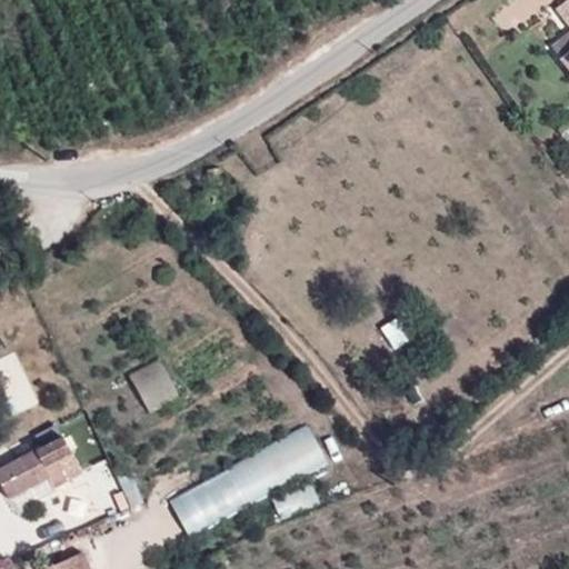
[(568,33),(551,48),(568,69),(568,33)]
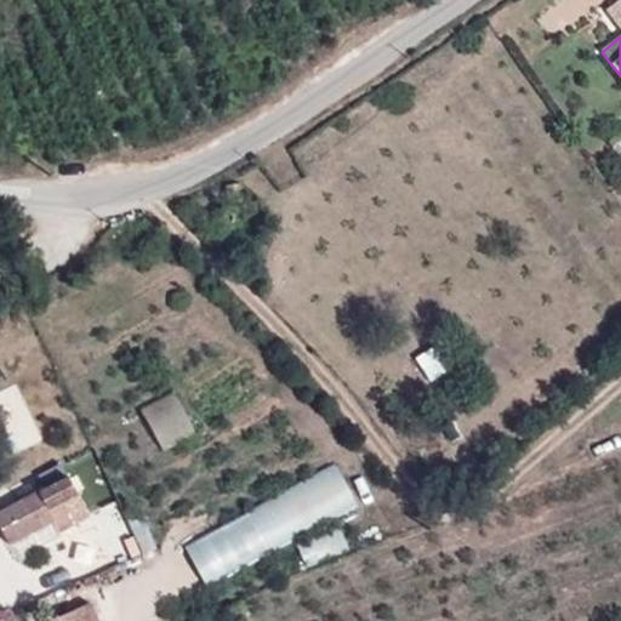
[(176,391),(143,410),(167,449),(200,429),(176,391)]
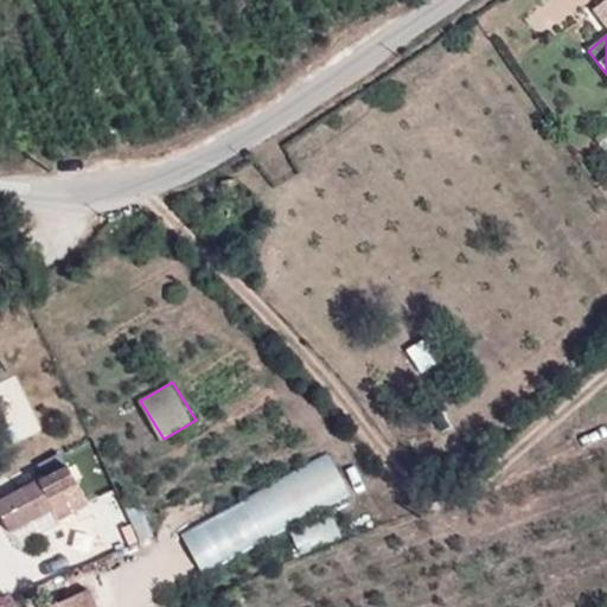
[(333,454),(181,530),(202,570),(353,494),(333,454)]
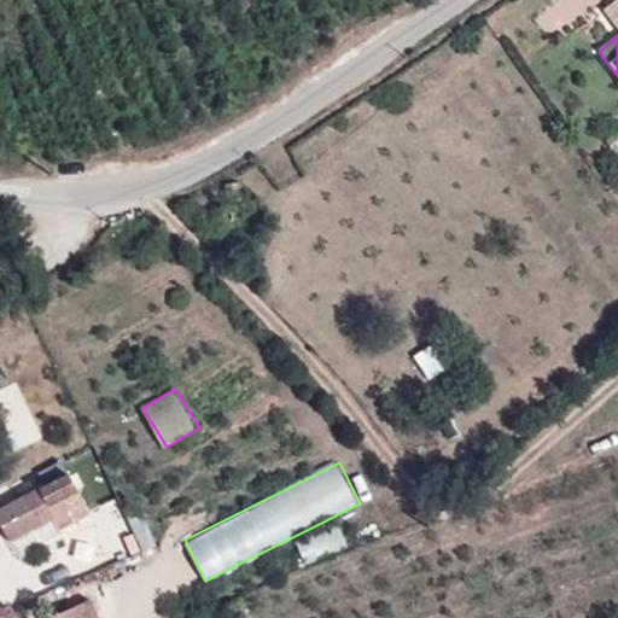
[(0,508),(0,525),(7,541),(51,517),(36,491),(0,508)]
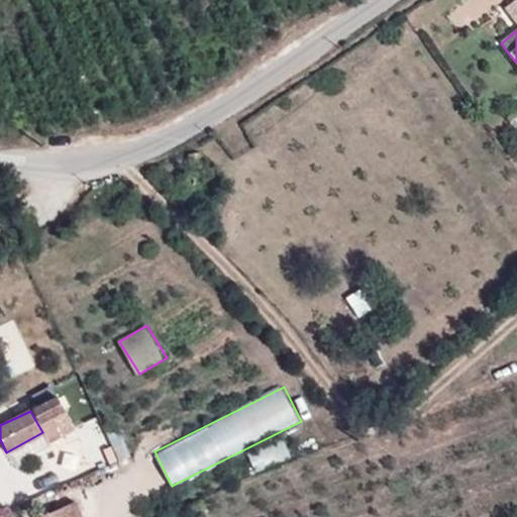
[(288,442),(255,451),(260,467),(292,457),(288,442)]
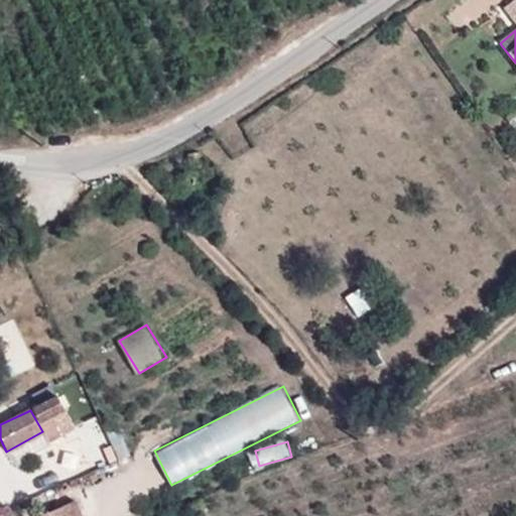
[(86,515),(79,500),(42,515),(86,515)]
